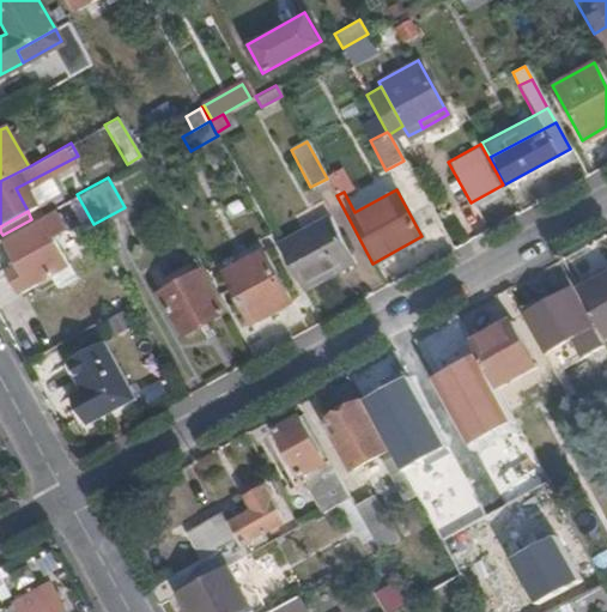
[(54,276),(70,267),(53,236),(70,228),(60,212),(6,241),(19,265),(6,272),(17,291),(52,272),(54,276)]
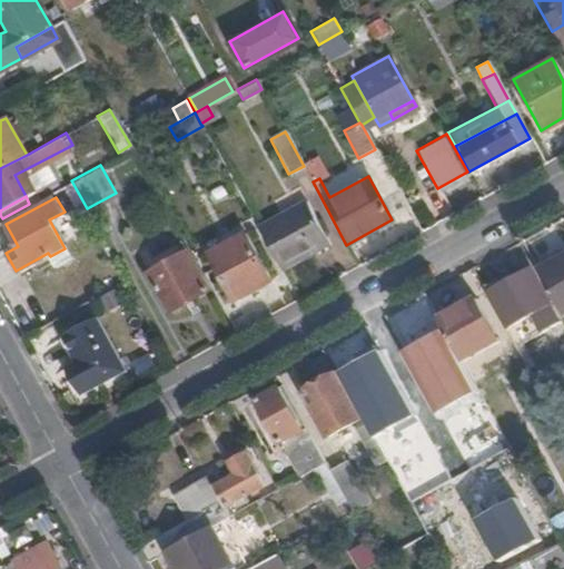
[(306,202),(257,226),(280,268),(328,244),(306,202)]
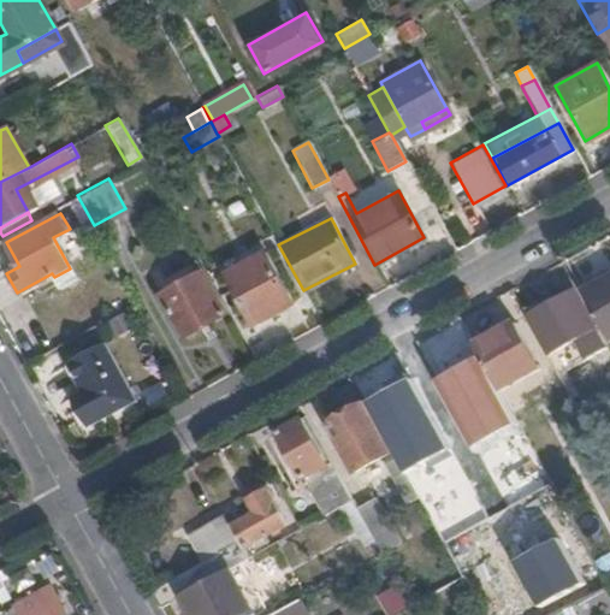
[(226,272),(253,325),(291,303),(264,252),(226,272)]
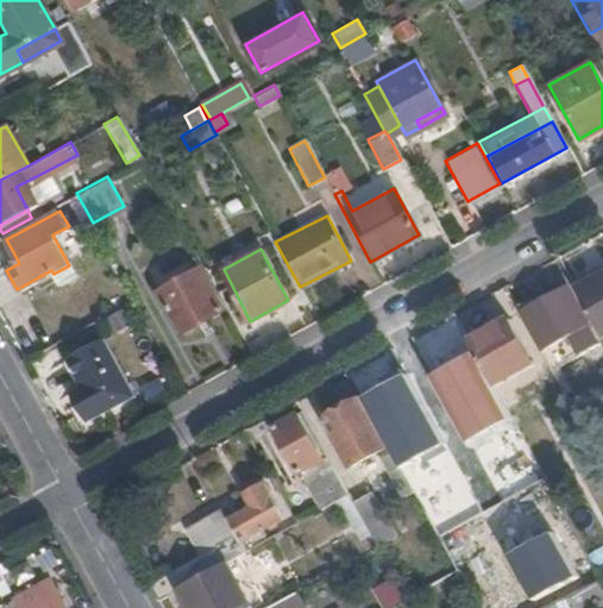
[(602,255),(566,276),(598,333),(602,331),(602,255)]
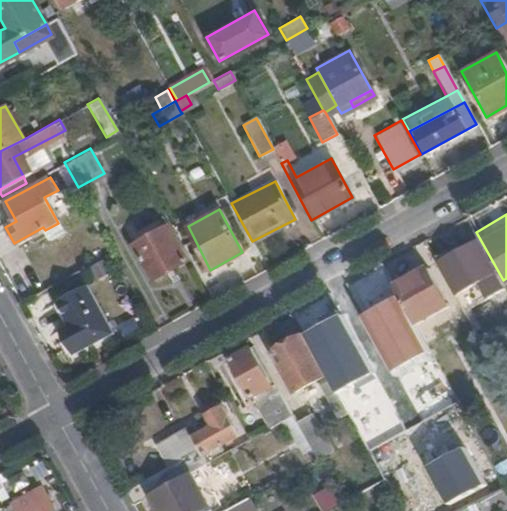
[(64,233),(58,223),(45,230),(50,240),(64,233)]
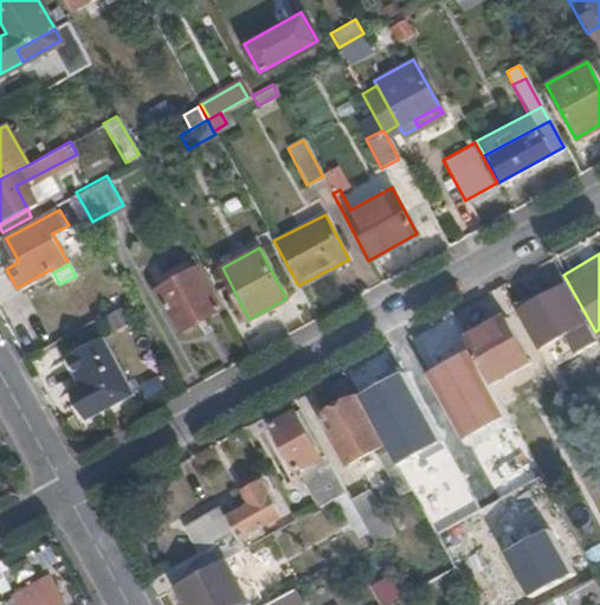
[(157,288),(180,330),(220,308),(199,266),(157,288)]
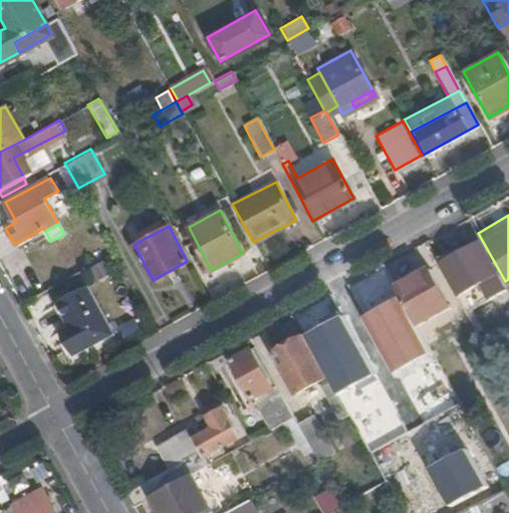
[(457,294),(455,295),(460,305),(468,300),(463,291),(494,273),(476,241),(439,261),(457,294)]
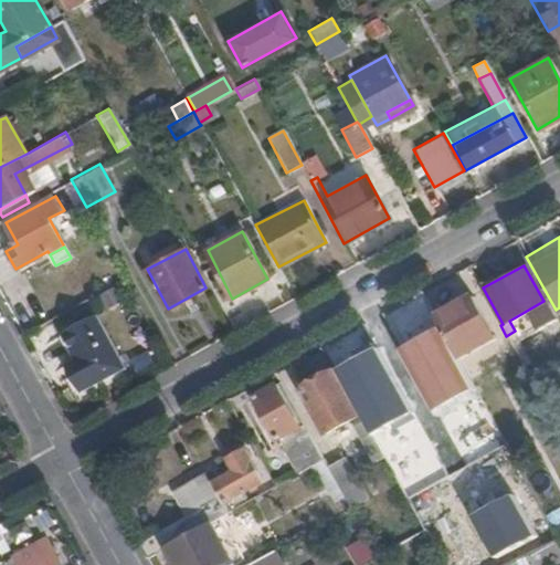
[(468,295),(432,316),(456,359),(493,338),(468,295)]
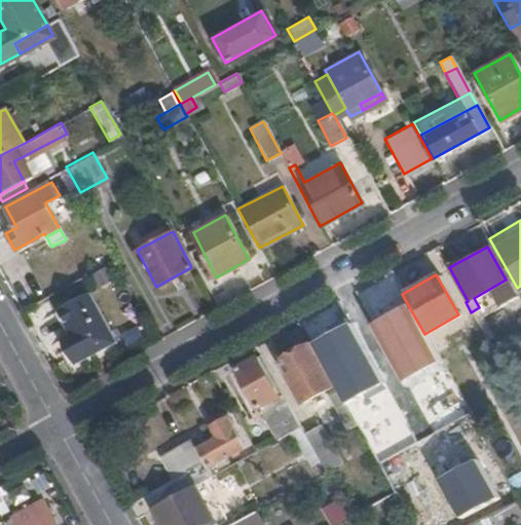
[(61,340),(73,363),(114,339),(88,292),(57,309),(71,335),(61,340)]
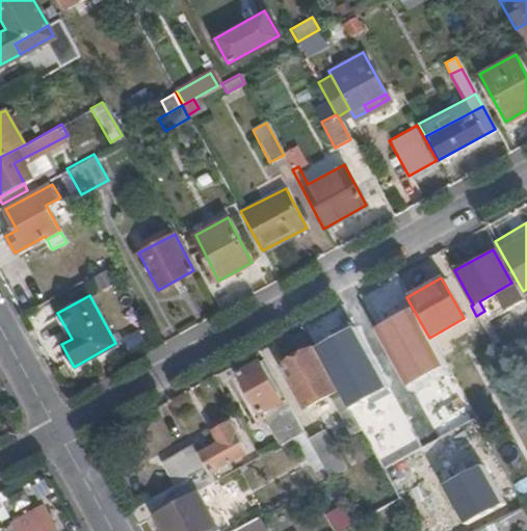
[(337,391),(314,347),(282,365),(306,407),(337,391)]
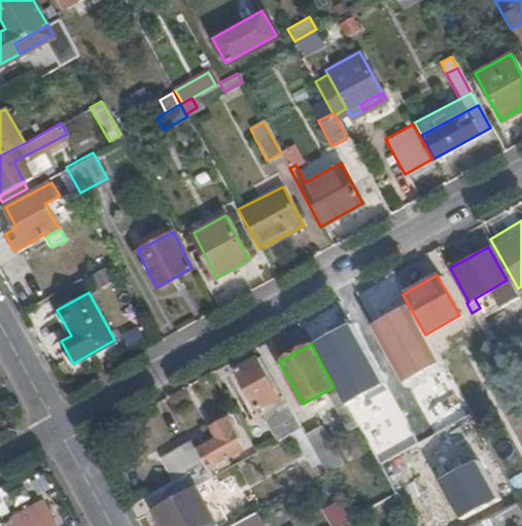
[(301,427),(262,355),(236,370),(257,408),(258,408),(266,420),(274,415),(279,412),(290,432),(301,427)]
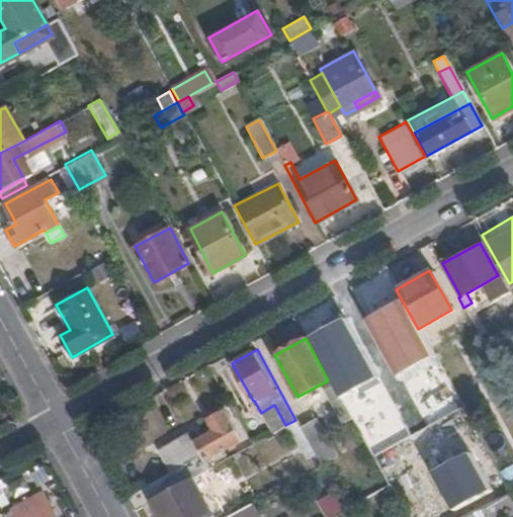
[(343,402),(334,383),(324,390),(334,407),(343,402)]
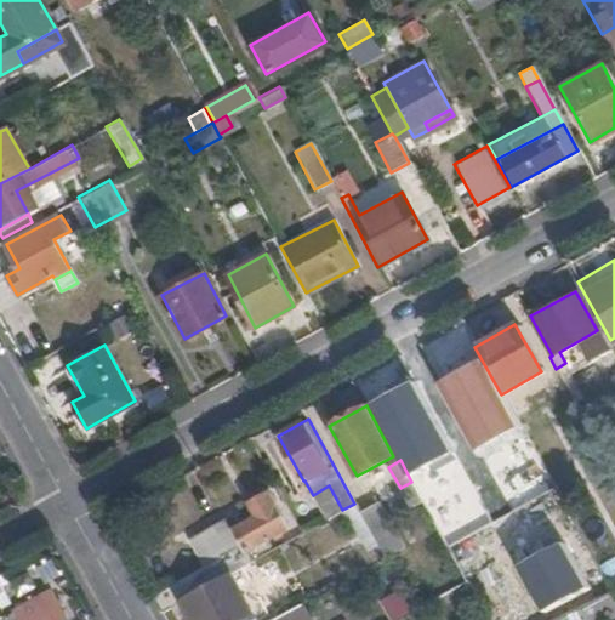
[(411,482),(400,488),(411,507),(422,501),(411,482)]
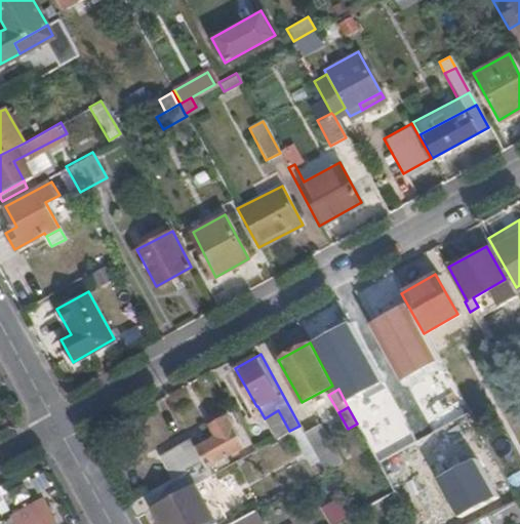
[(280,426),(285,434),(288,432),(289,431),(278,410),(273,413),(280,426)]
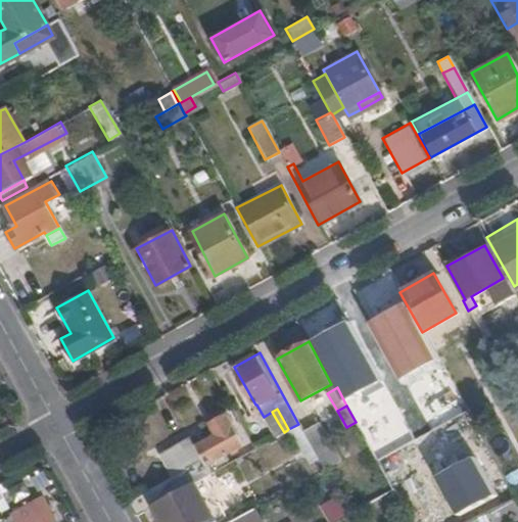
[(216,434),(194,446),(201,459),(209,473),(228,463),(223,454),(241,443),(226,415),(209,423),(216,434)]
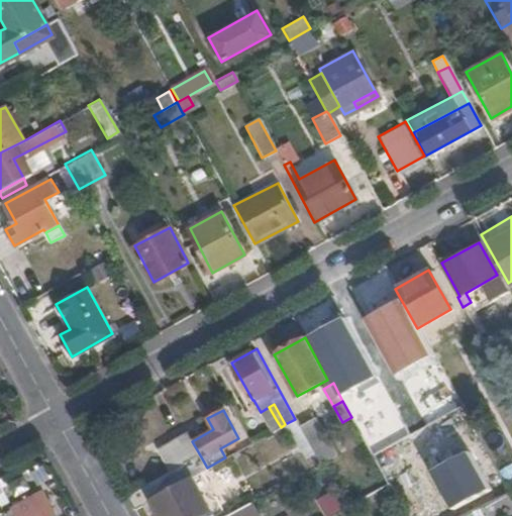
[(314,416),(298,424),(314,452),(319,462),(334,453),(314,416)]
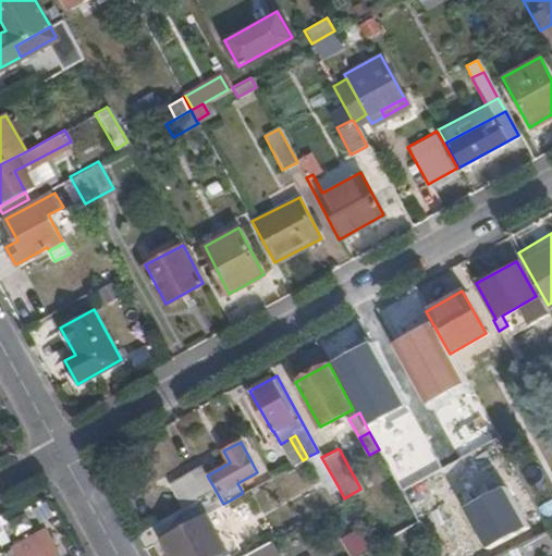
[(290,456),(294,465),(303,460),(297,452),(290,456)]
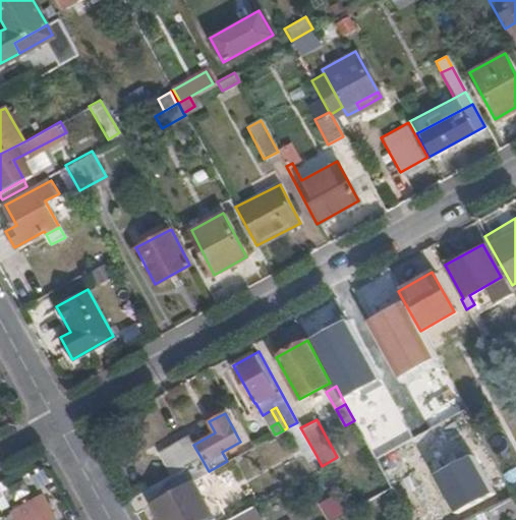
[(287,427),(286,428),(305,463),(317,456),(300,427),(297,422),(287,427)]
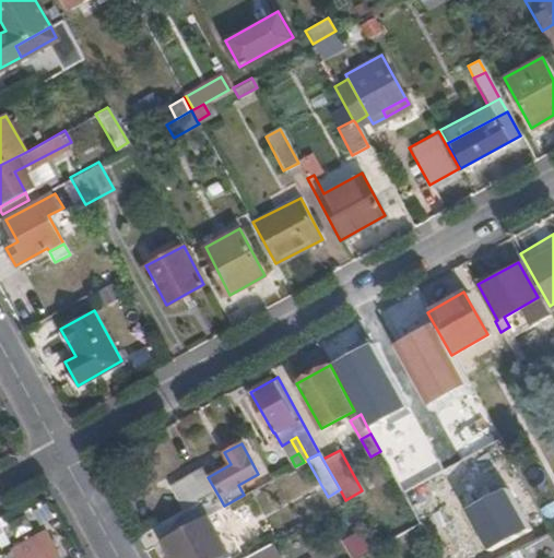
[(208,477),(202,466),(171,485),(184,508),(215,490),(208,477)]
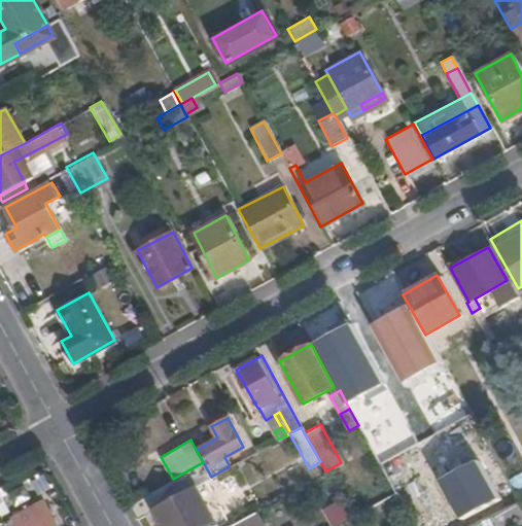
[(173,479),(146,494),(163,525),(202,525),(194,511),(190,505),(183,492),(193,487),(211,477),(203,462),(173,479)]
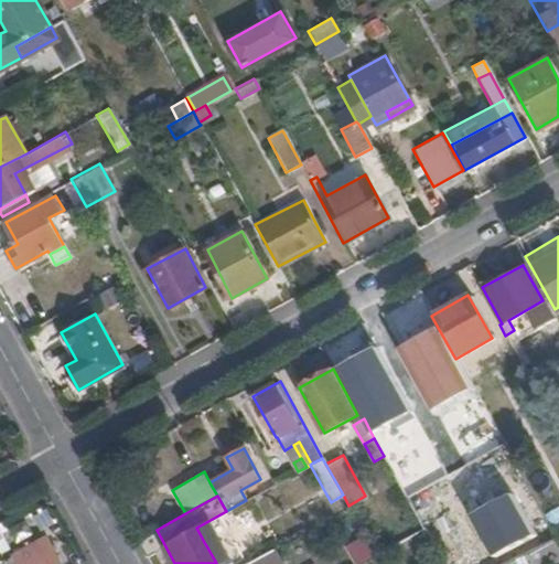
[(449,563),(473,563),(477,562),(490,555),(471,520),(437,540),(449,563)]
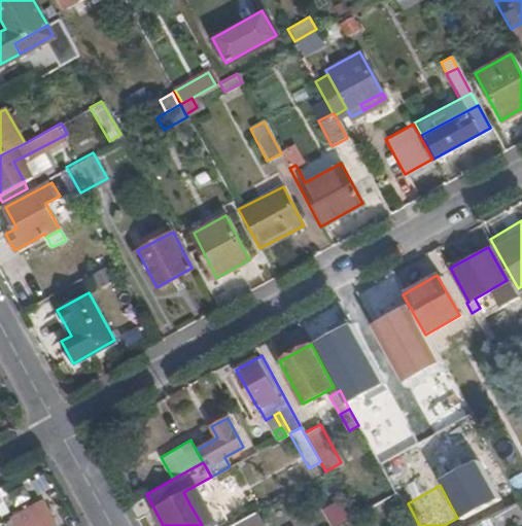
[(190,505),(197,502),(198,496),(193,487),(183,492),(190,505)]
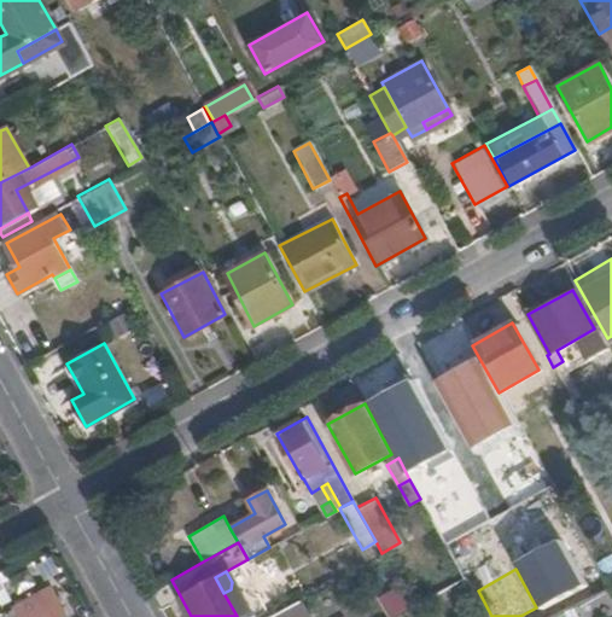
[(400,585),(374,598),(385,616),(391,616),(412,606),(400,585)]
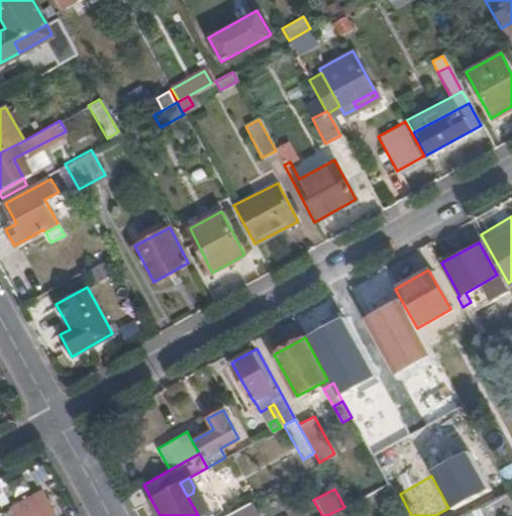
[(53,515),(38,490),(8,507),(13,515),(53,515)]
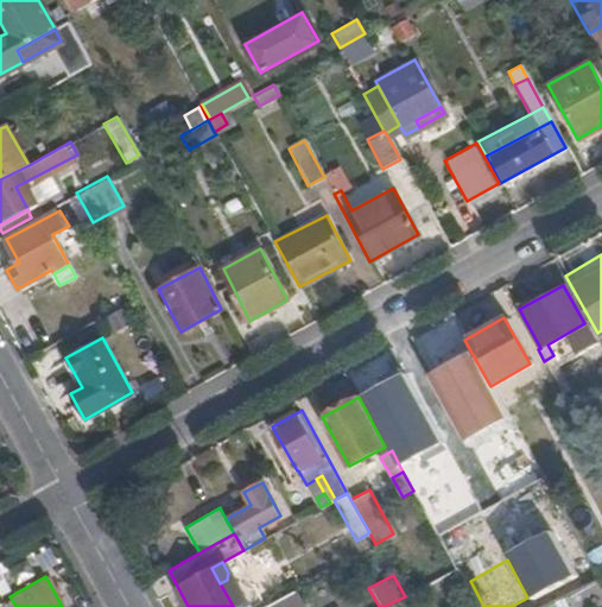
[(542,590),(545,598),(556,592),(549,579),(539,585),(542,590)]
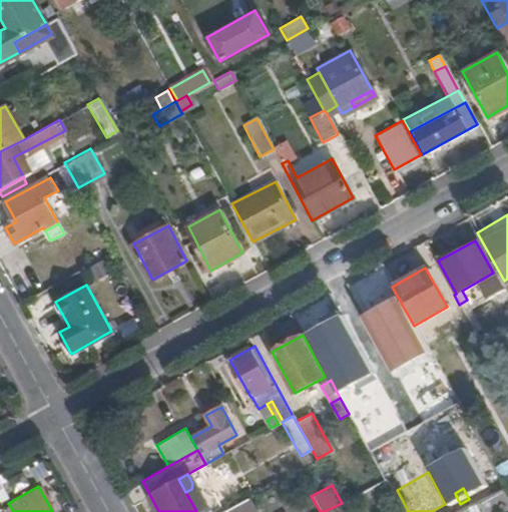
[(185,492),(188,497),(194,494),(191,489),(185,492)]
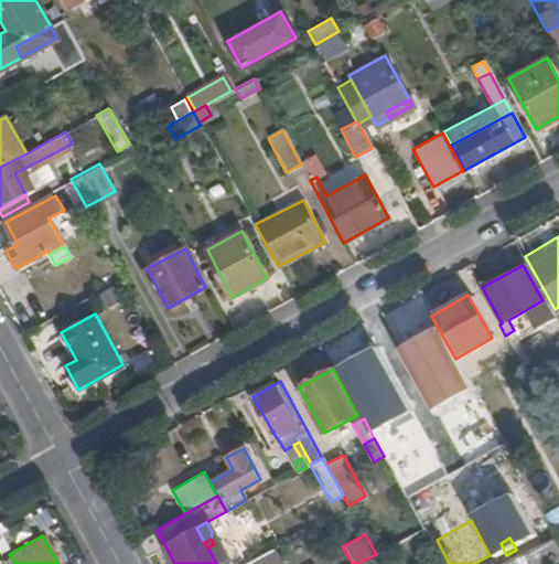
[(280,563),(272,547),(260,555),(261,556),(245,563),(280,563)]
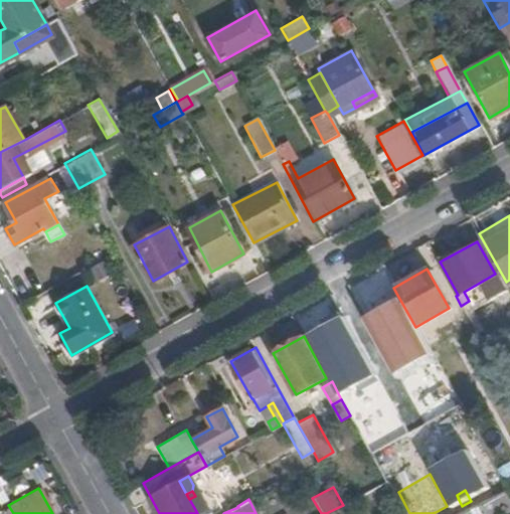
[(456,513),(464,510),(462,506),(459,500),(447,506),(436,512),(436,513),(456,513)]
